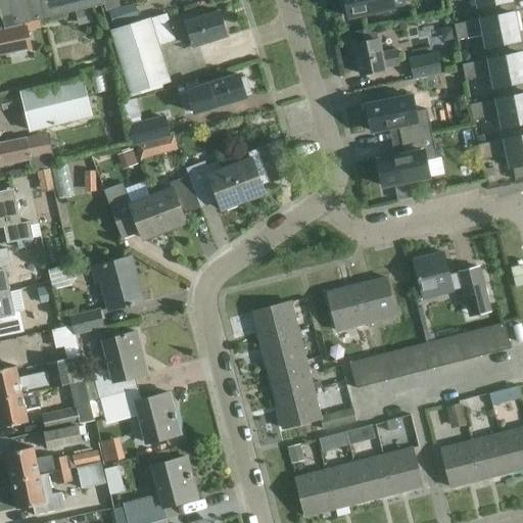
[(0,0),(0,9),(5,31),(39,20),(105,4),(103,0),(0,0)]
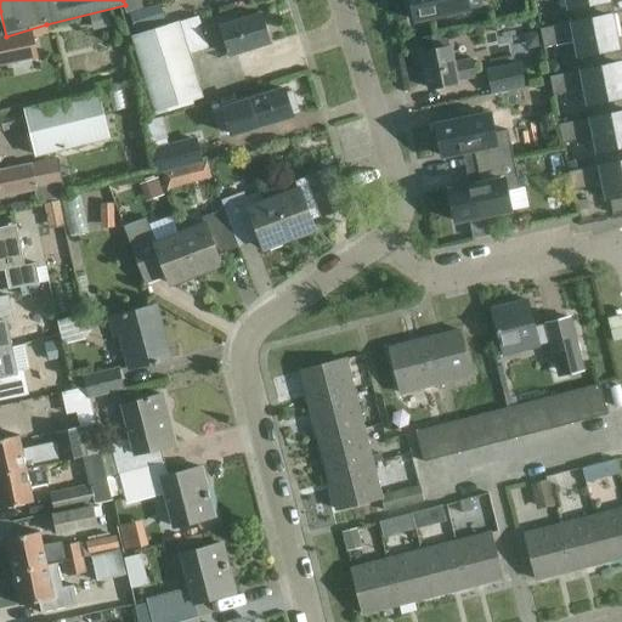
[(407,0),(411,13),(413,12),(414,21),(447,13),(448,17),(462,13),(462,11),(468,10),(465,0),(407,0)]
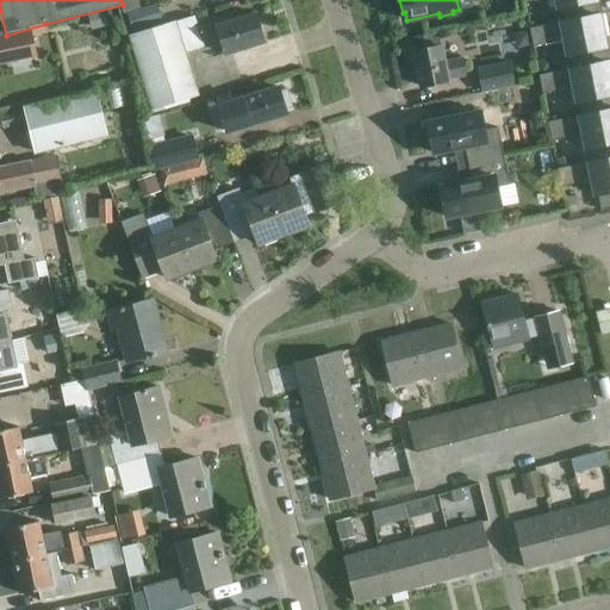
[(562,22),(598,14),(595,0),(556,0),(558,7),(560,7),(562,22)]
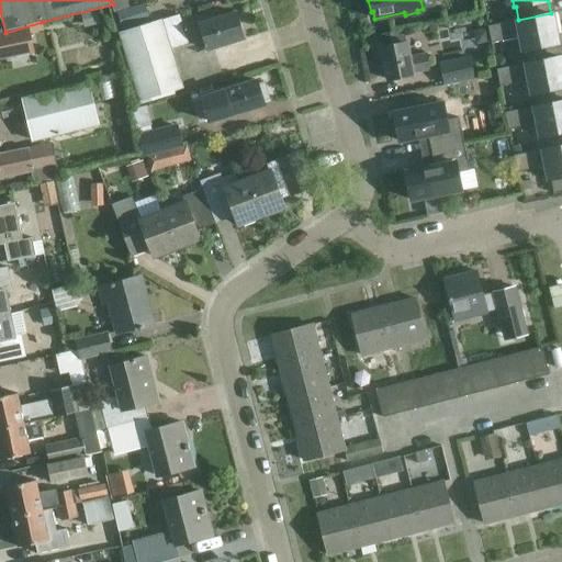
[(148,19),(145,6),(117,14),(121,27),(148,19)]
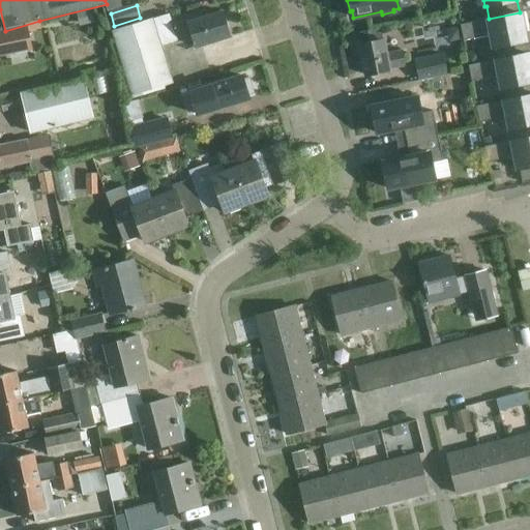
[(133,94),(151,88),(171,82),(159,46),(177,39),(176,36),(190,32),(196,47),(229,36),(222,11),(207,17),(204,9),(171,20),(169,13),(113,31),(133,94)]
